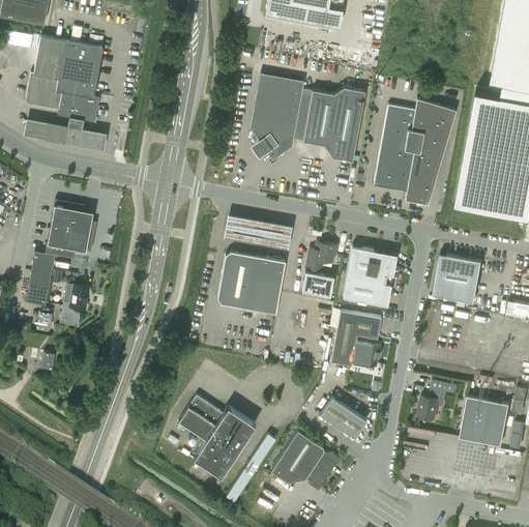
[(46,25),(50,2),(36,0),(3,0),(1,17),(46,25)]
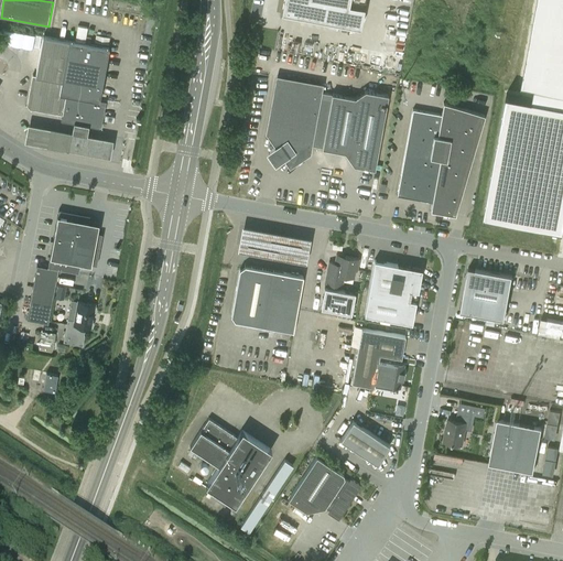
[(284,0),(282,15),(295,18),(360,30),(366,0),(284,0)]
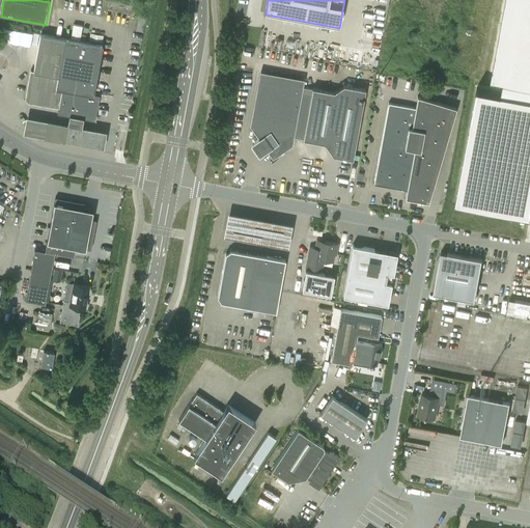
[(477,90),(456,204),(529,218),(529,0),(506,0),(492,80),(505,82),(502,95),(477,90)]
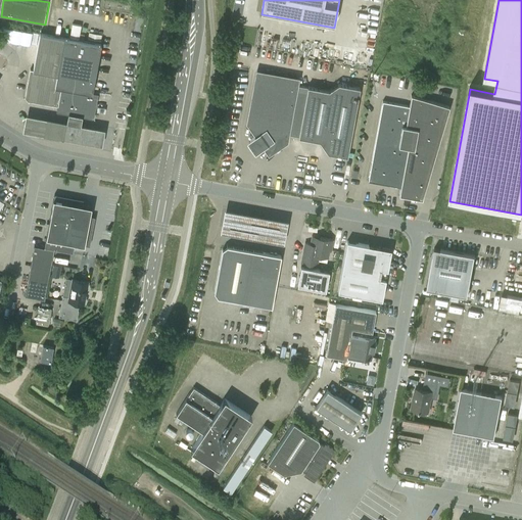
[(82,29),(73,27),(70,41),(80,42),(82,29)]
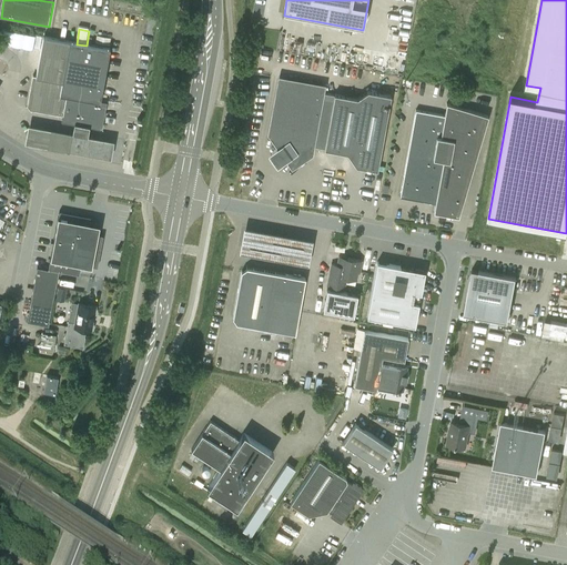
[(8,46),(20,48),(21,34),(9,33),(8,46)]
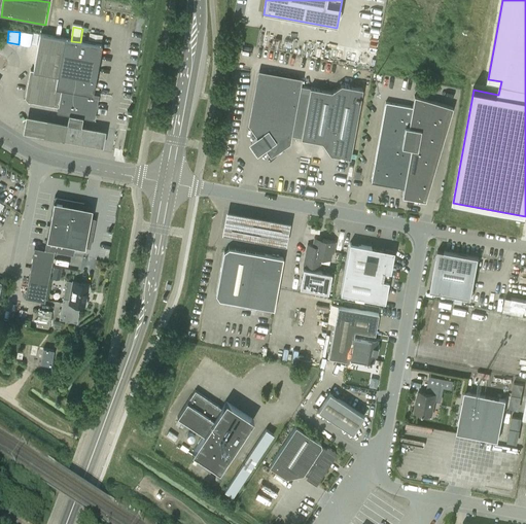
[(90,42),(102,44),(103,38),(91,36),(90,42)]
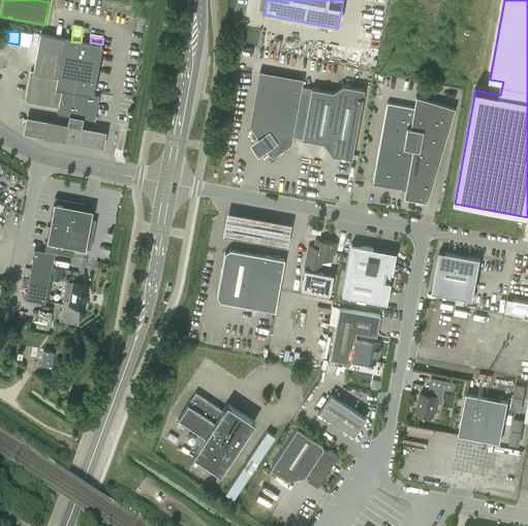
[(100,98),(94,97),(103,49),(40,37),(34,74),(31,74),(26,101),(29,105),(59,111),(58,117),(96,124),(100,98)]
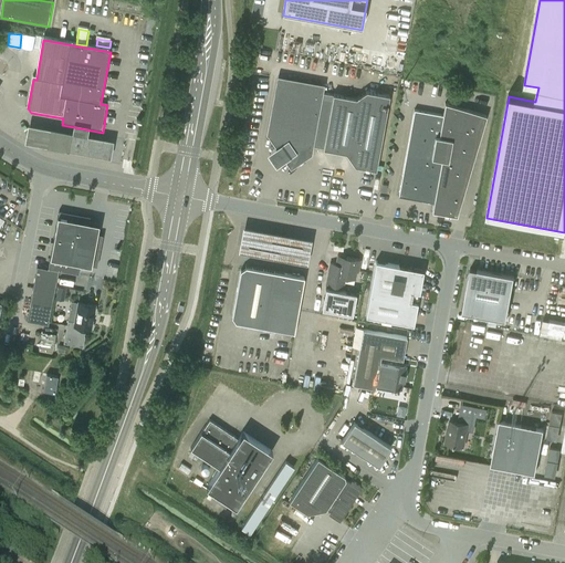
[(324,150),(334,97),(320,95),(321,89),(279,81),(269,136),(292,169),(309,158),(310,148),(324,150)]
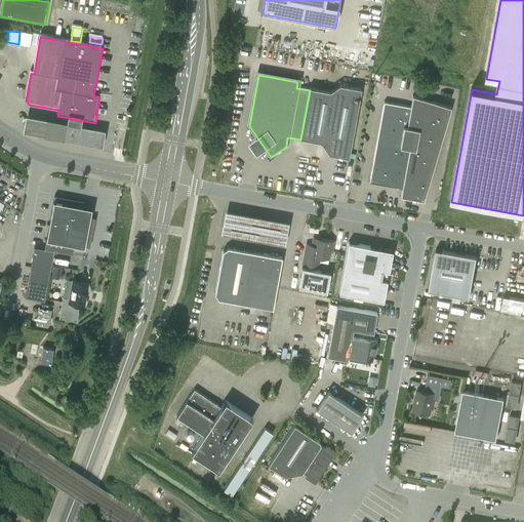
[(310,90),(300,139),(300,141),(322,145),(330,156),(350,160),(362,91),(340,87),(331,93),(310,89),(310,90)]
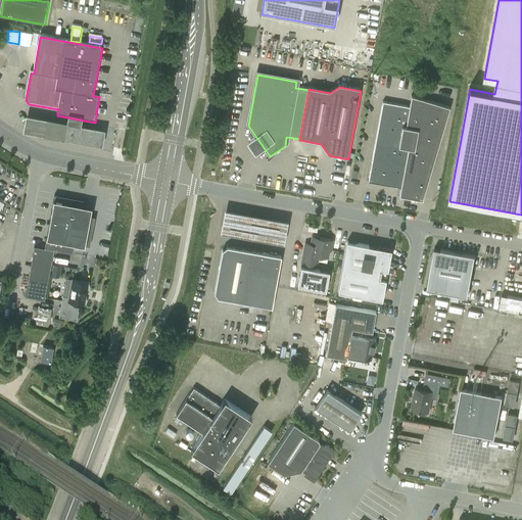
[(449,109),(433,104),(415,99),(412,98),(410,108),(383,104),(369,184),(401,189),(399,198),(423,202),(449,109)]
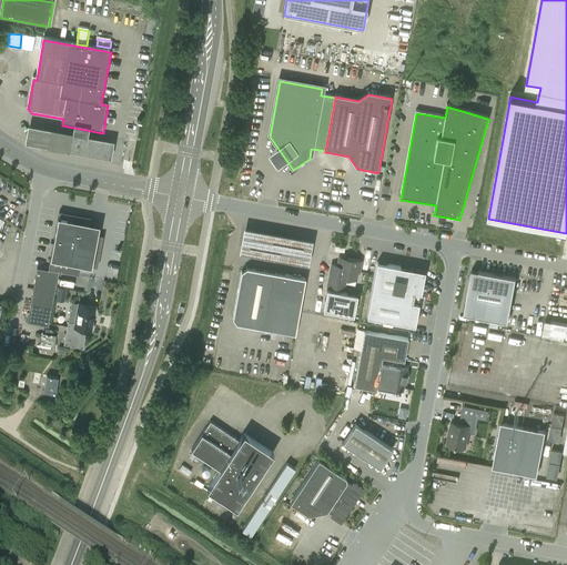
[(73,134),(28,127),(24,145),(112,161),(115,141),(89,137),(90,128),(74,125),(73,134)]
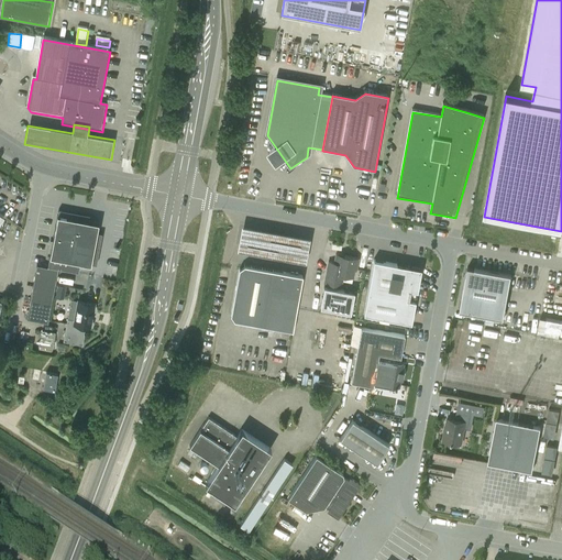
[(58,218),(48,270),(59,272),(79,276),(81,265),(91,267),(91,266),(97,267),(103,237),(88,233),(90,218),(59,212),(58,218)]
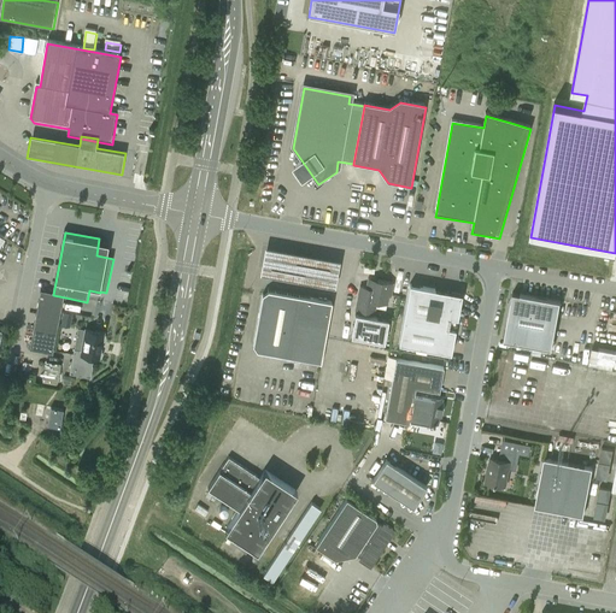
[(339,265),(263,251),(257,280),(334,294),(339,265)]
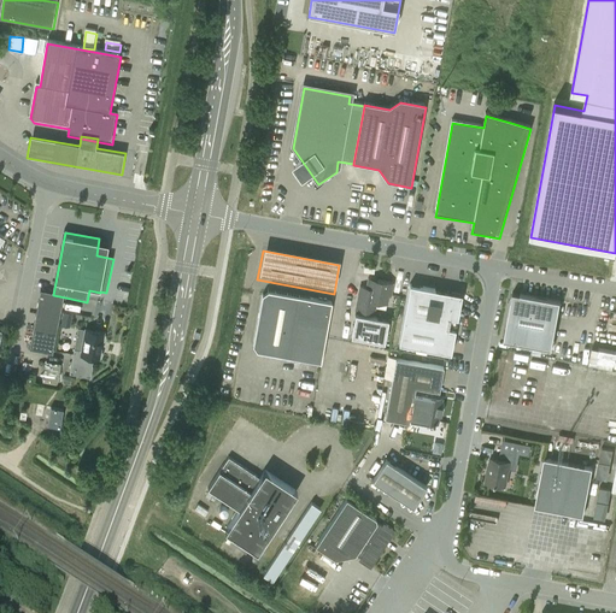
[(377,305),(386,307),(388,307),(389,298),(392,299),(394,286),(379,283),(377,287),(369,286),(368,290),(362,289),(357,313),(375,317),(377,305)]
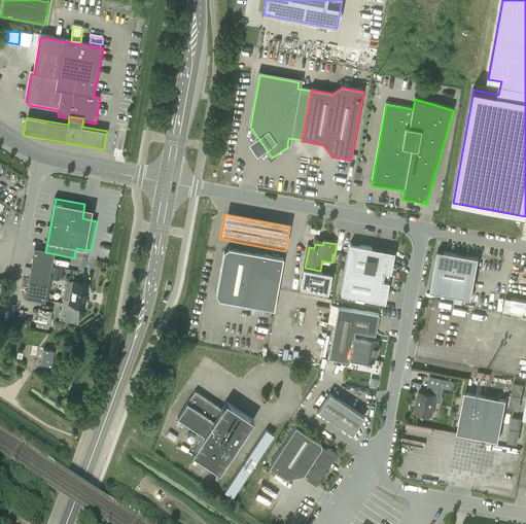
[(346,271),(390,279),(395,254),(351,246),(346,271)]
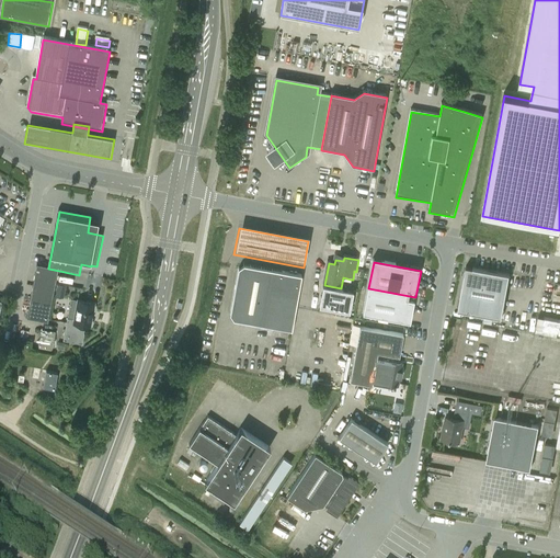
[(59,271),(48,269),(37,266),(27,321),(48,325),(59,271)]
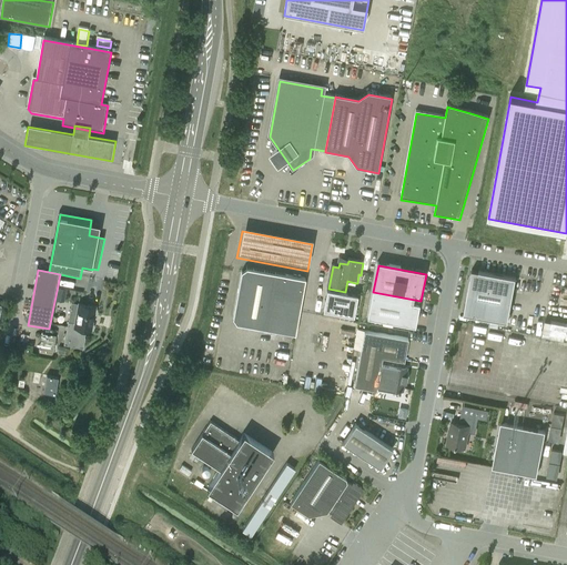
[(296,336),(306,281),(247,271),(242,274),(234,321),(238,326),(296,336)]
